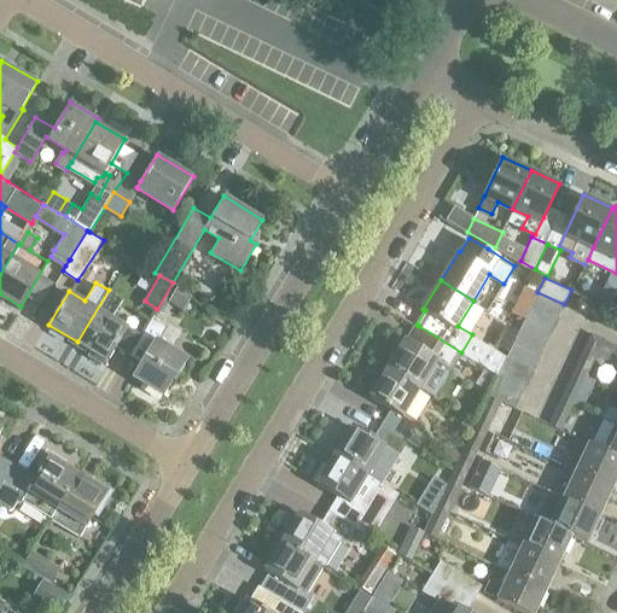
[(170,297),(185,307),(192,296),(178,286),(170,297)]
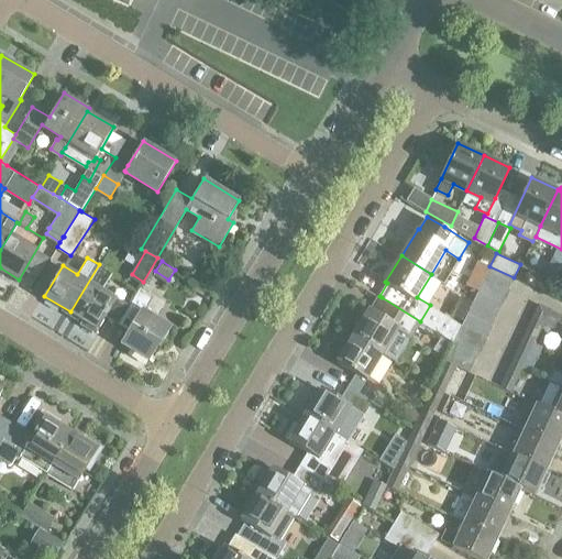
[(465,285),(477,291),(489,266),(477,261),(465,285)]
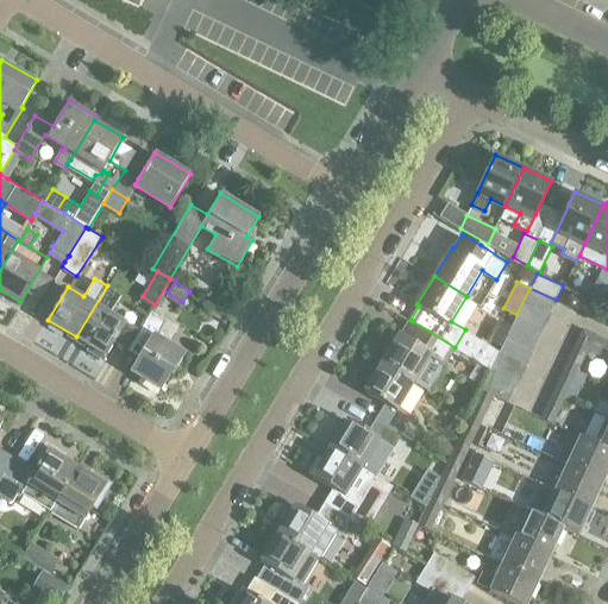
[(110,312),(120,294),(107,285),(76,337),(89,345),(87,348),(100,357),(102,353),(105,354),(125,321),(110,312)]
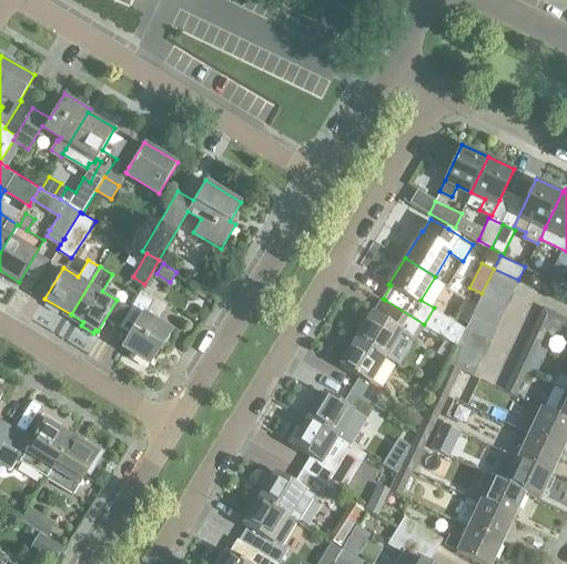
[(513,292),(518,280),(494,269),(488,281),(513,292)]
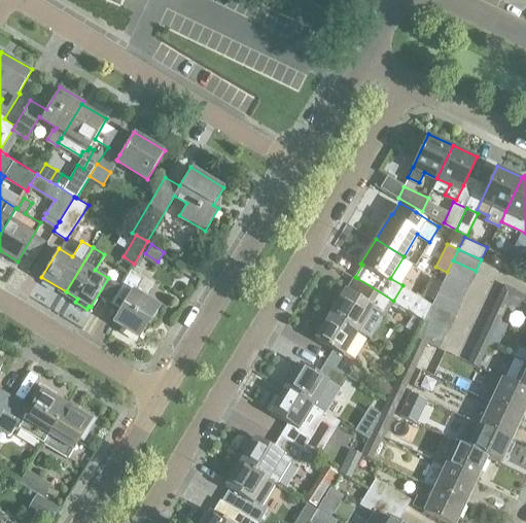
[(476,271),(453,260),(448,271),(470,281),(476,271)]
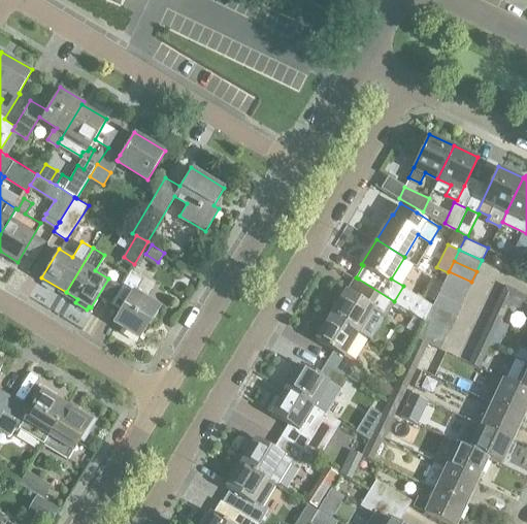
[(132,269),(111,302),(122,308),(114,321),(139,336),(147,322),(150,323),(160,305),(145,296),(154,283),(132,269)]
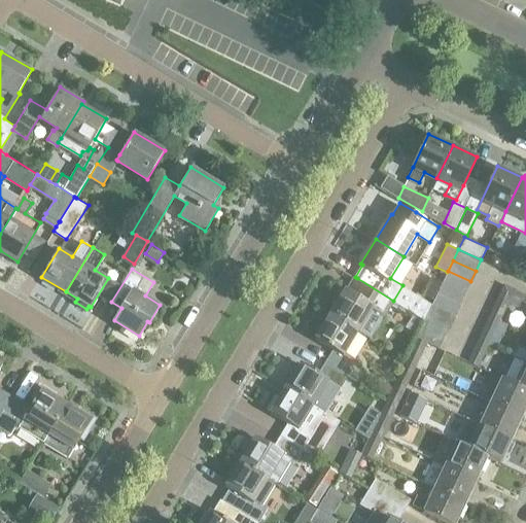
[(465,292),(470,281),(448,271),(443,282),(465,292)]
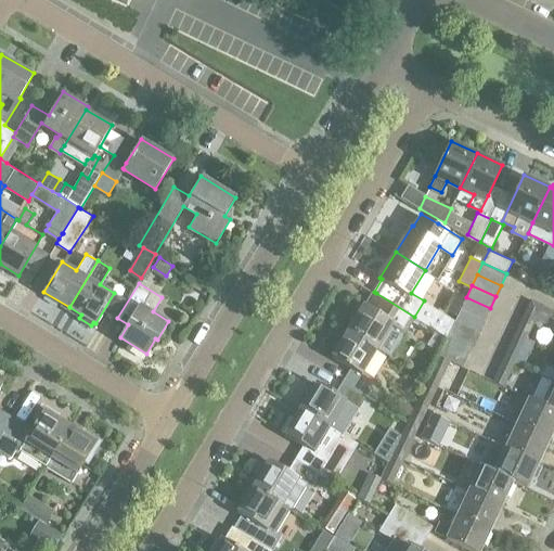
[(350,327),(348,330),(378,347),(393,324),(406,332),(414,317),(376,293),(369,306),(364,304),(357,316),(352,316),(348,323),(350,327)]
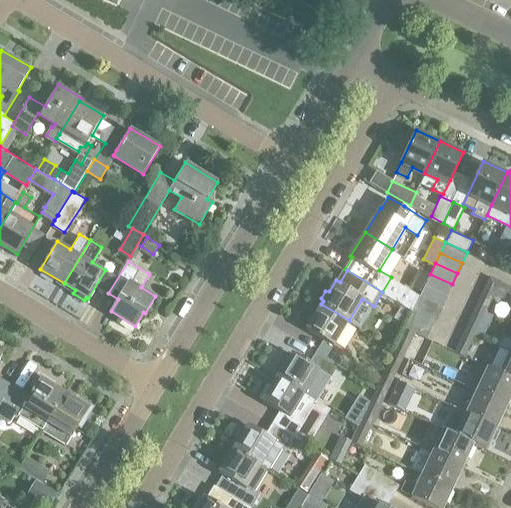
[(447,295),(452,284),(430,274),(425,284),(447,295)]
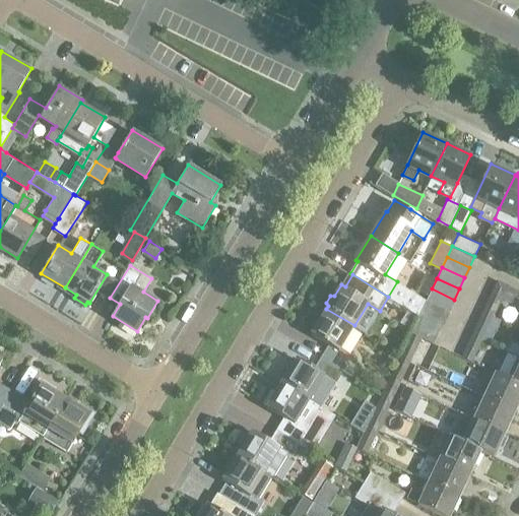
[(498,279),(483,311),(494,316),(503,296),(512,301),(518,288),(498,279)]
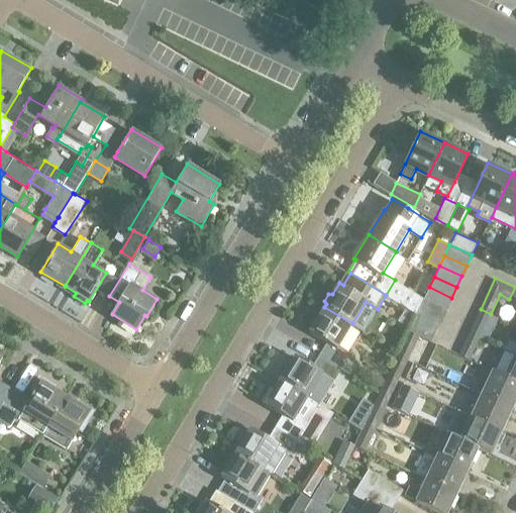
[(386,295),(410,309),(418,294),(395,280),(386,295)]
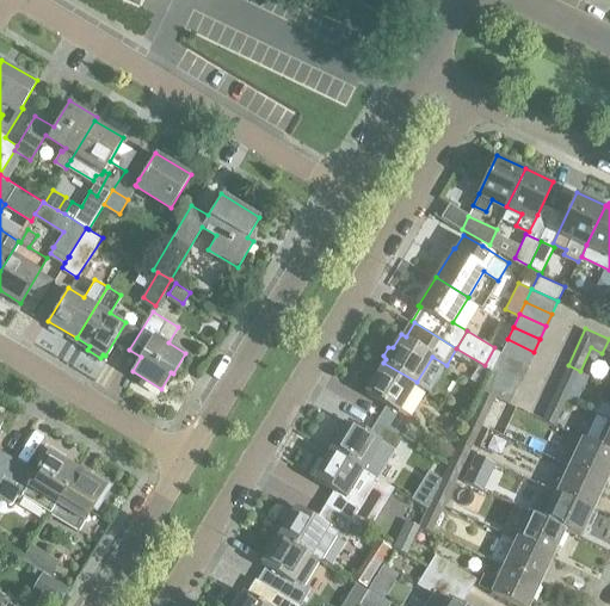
[(507,339),(504,346),(501,352),(528,364),(534,352),(507,339)]
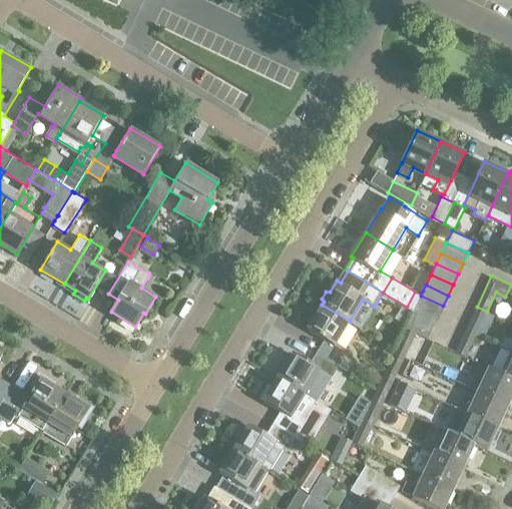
[(438,317),(443,306),(421,296),(416,306),(438,317)]
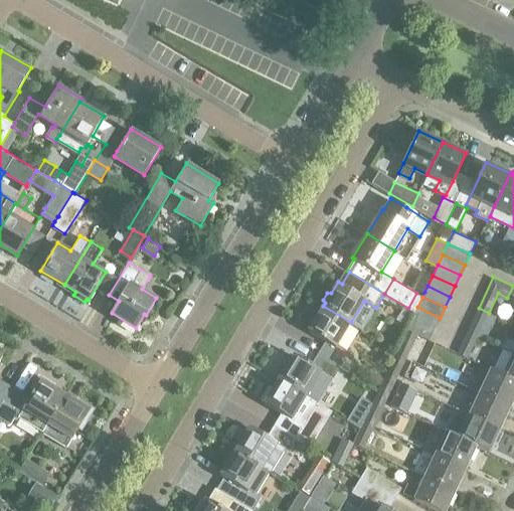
[(326,340),(318,352),(341,365),(350,371),(355,362),(346,357),(350,351),(338,344),(351,322),(323,306),(309,330),(326,340)]
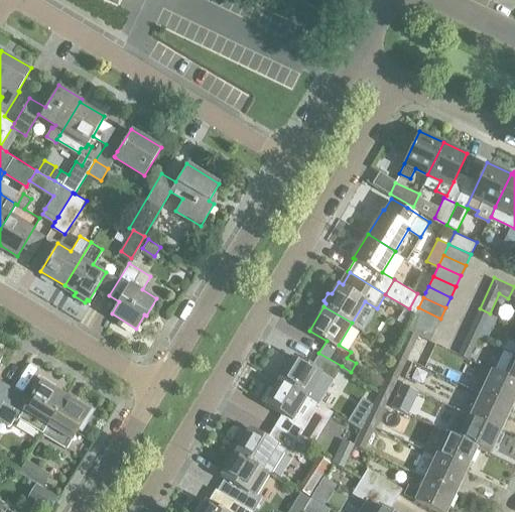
[(435,329),(440,318),(418,307),(413,318),(435,329)]
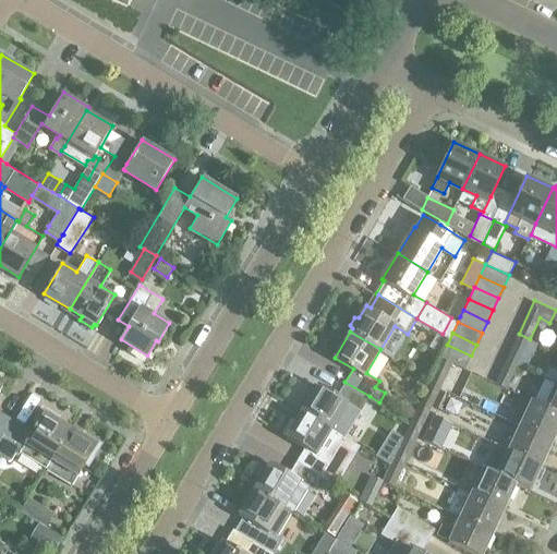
[(519,334),(507,358),(518,363),(530,339),(519,334)]
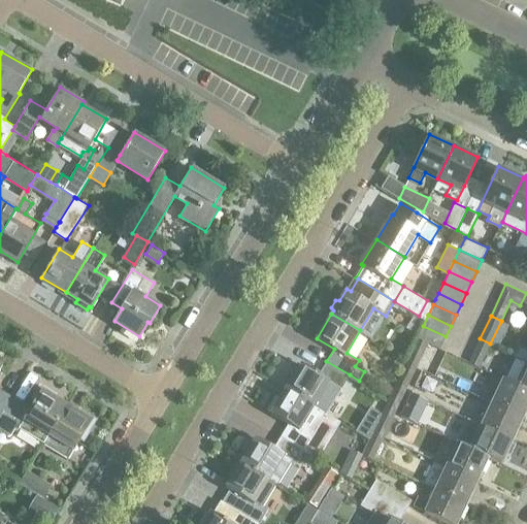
[(446,336),(423,326),(418,336),(428,341),(440,348),(446,336)]
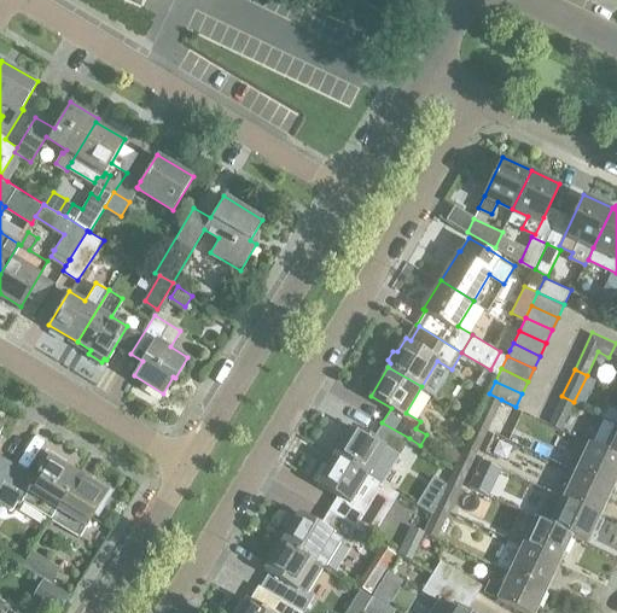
[(489,393),(476,422),(488,428),(501,400),(489,393)]
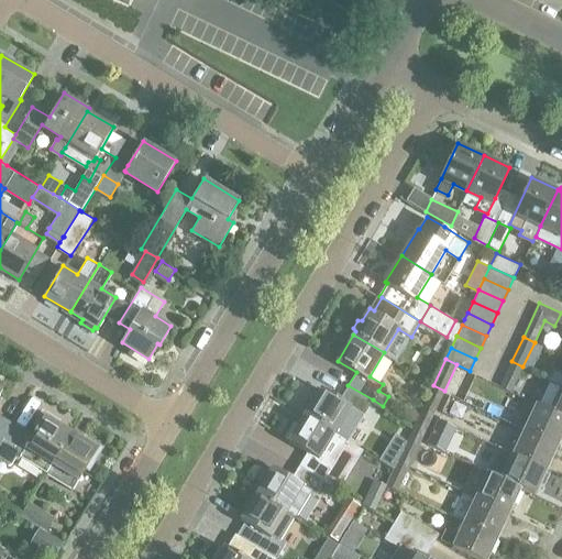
[(522,366),(511,361),(500,385),(511,391),(522,366)]
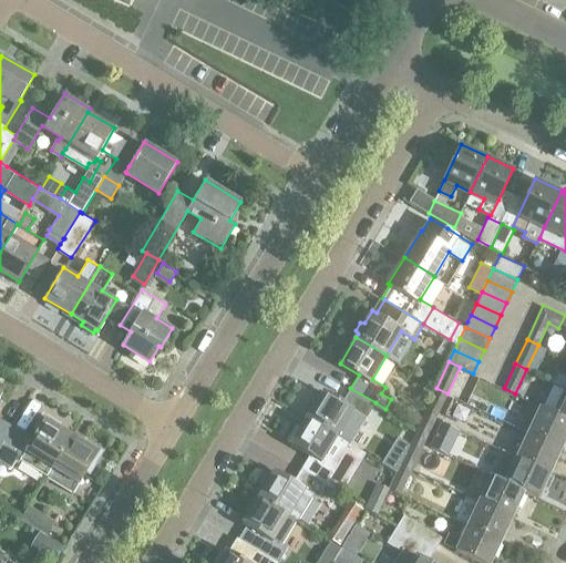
[(553,381),(565,387),(565,374),(558,370),(553,381)]
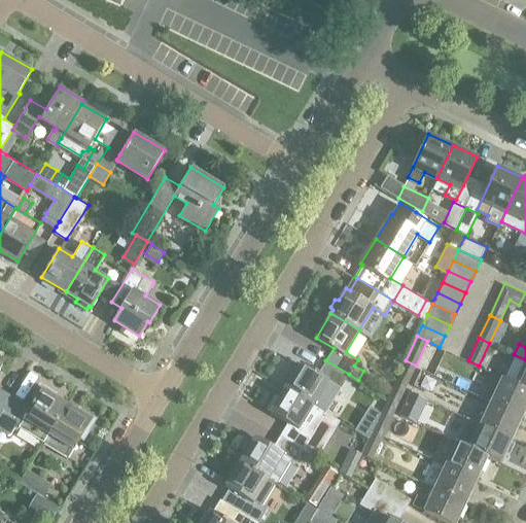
[(326,411),(349,374),(325,360),(318,373),(301,361),(295,371),(292,369),(284,383),(287,385),(286,386),(326,411)]
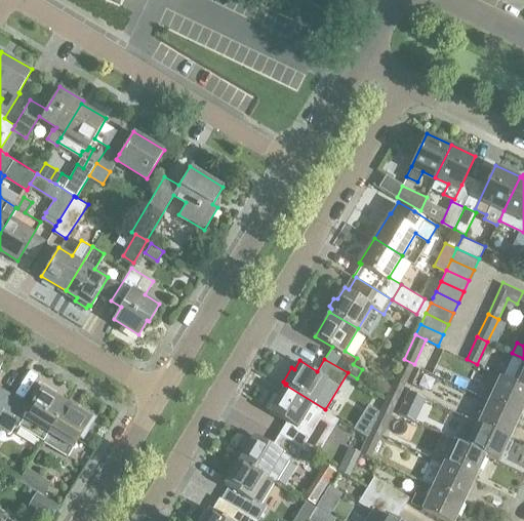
[(404,359),(393,382),(403,387),(414,364),(404,359)]
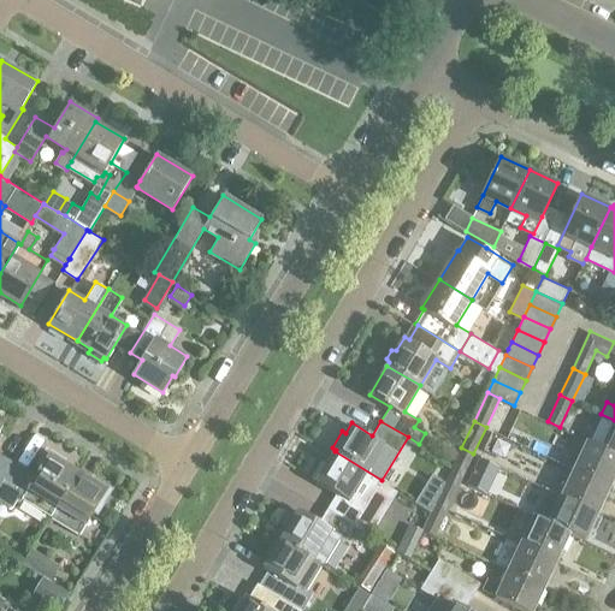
[(614,422),(603,448),(614,452),(614,422)]
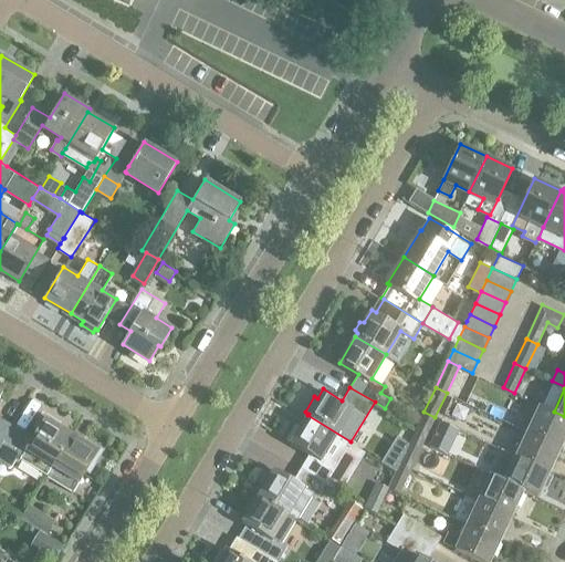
[(0,444),(12,424),(0,415),(0,395),(2,392),(0,389),(0,444)]
